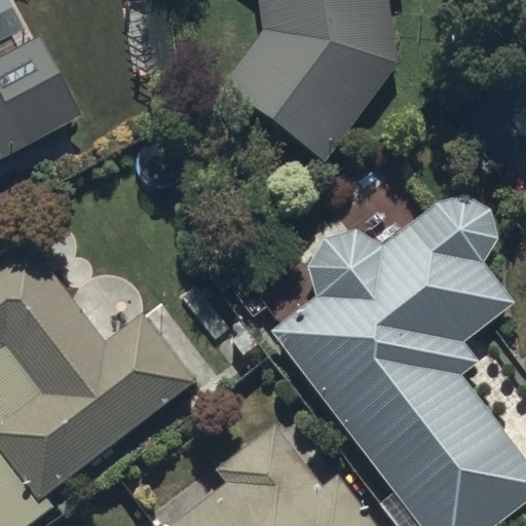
[(258,0),(262,25),(220,80),(323,157),(393,58),(385,0),(258,0)]
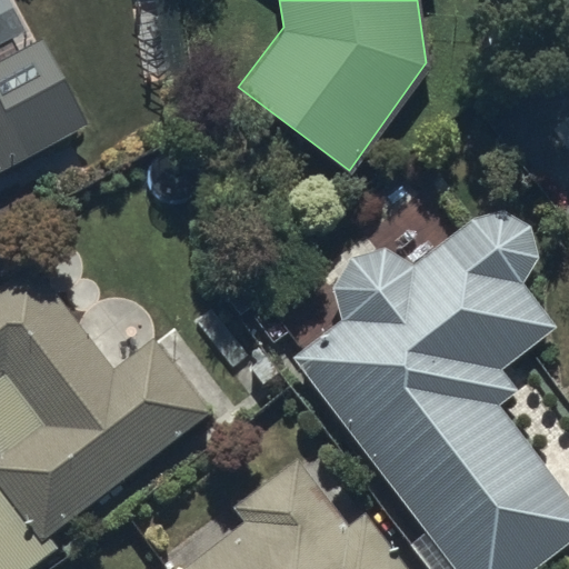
[(0,175),(89,130),(45,42),(0,63),(0,175)]
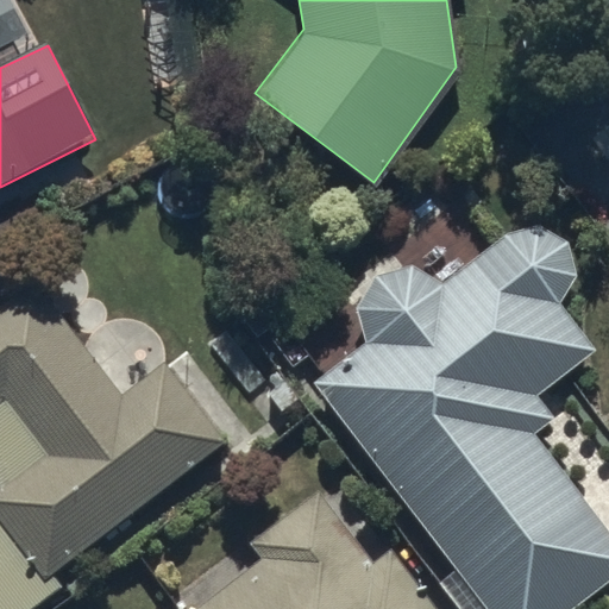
[(368,341),(313,380),(487,608),(570,608),(608,579),(608,527),(532,432),(548,420),(533,395),(595,351),(558,302),(575,276),(570,243),(541,225),(508,230),(441,278),(414,264),(375,270),(356,308),(368,341)]
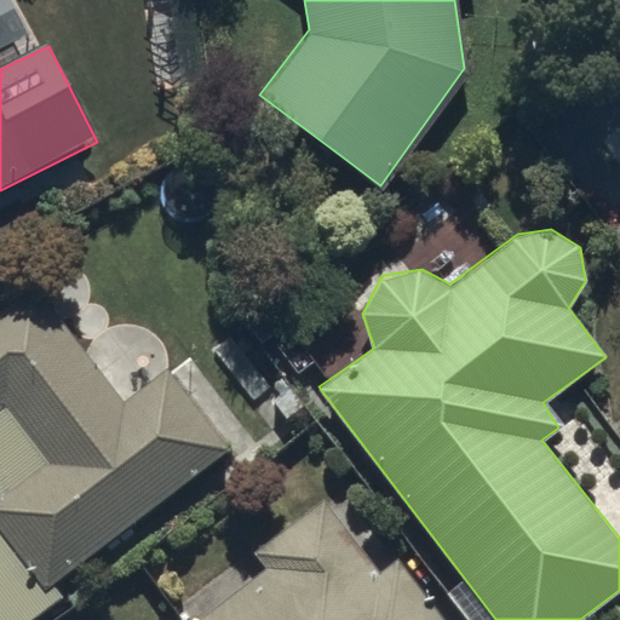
[(0,619),(34,619),(65,597),(56,584),(231,448),(168,367),(119,406),(29,290),(0,311),(0,619)]
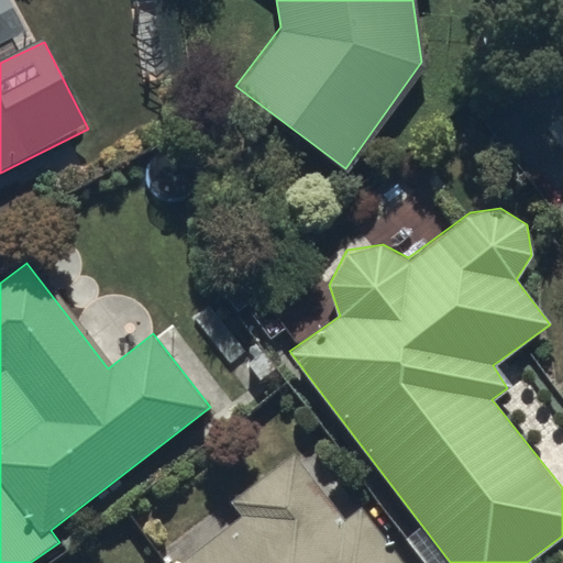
[(414,562),(367,501),(345,518),(294,450),(156,554),(163,562),(414,562)]
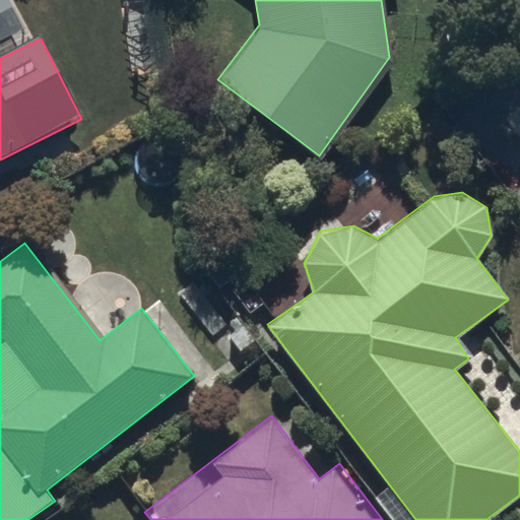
All buildings are outlined.
